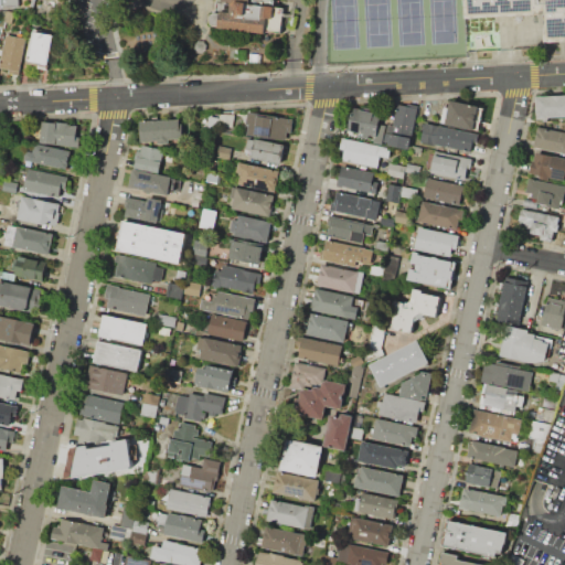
[(0,0),(0,9),(19,8),(18,0),(0,0)]
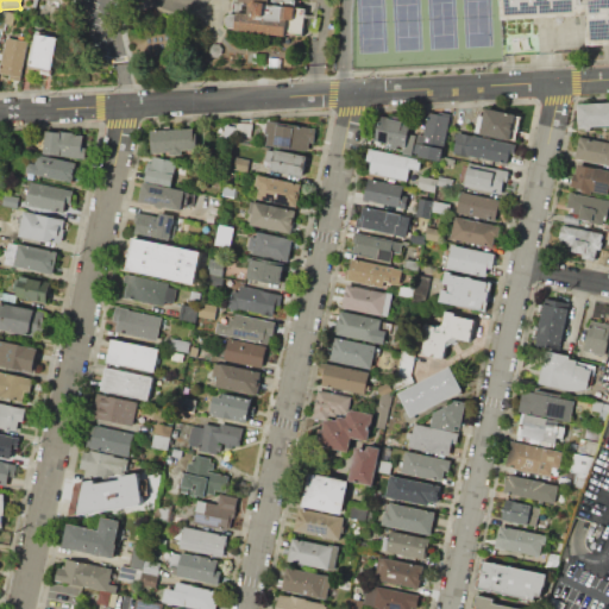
[(233,0),(233,13),(228,16),(227,24),(230,27),(234,29),(287,37),(288,35),(318,37),(319,4),(301,0),(233,0)]
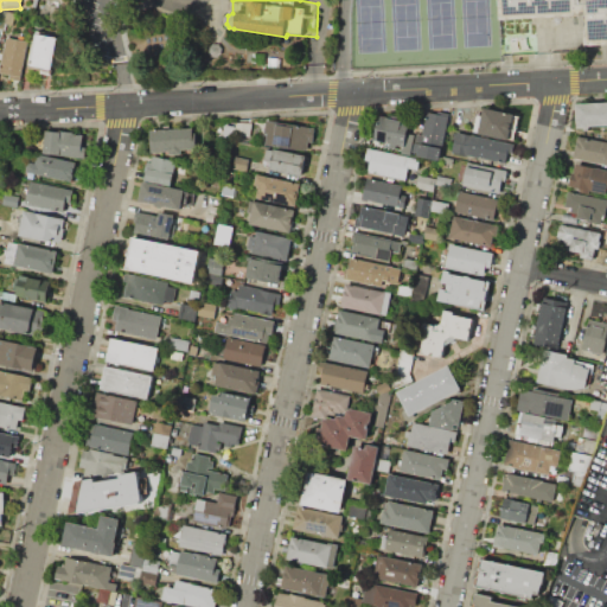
[(498,0),(606,0),(606,46),(587,48),(585,16),(500,21),(498,0)]
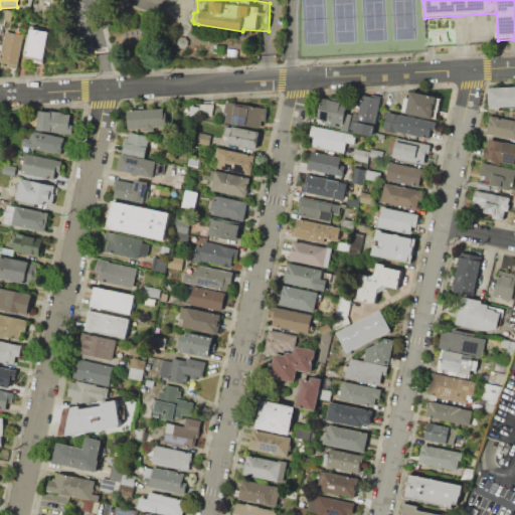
[(6,9),(12,11),(10,21),(4,20),(6,9)]
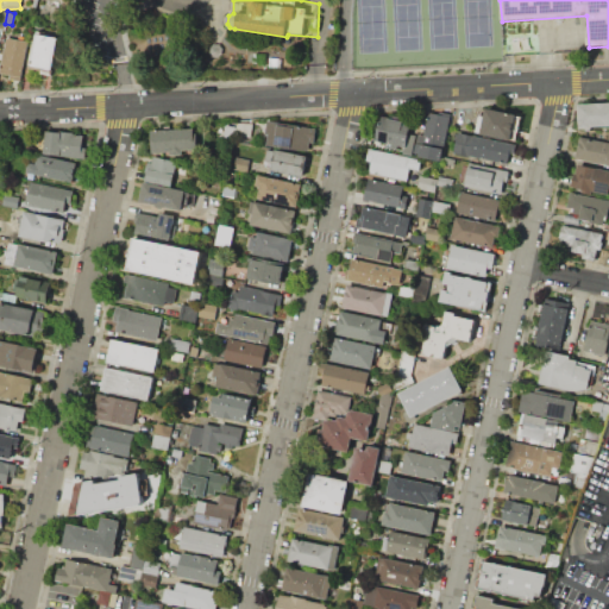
[(37,33),(58,37),(52,76),(42,74),(43,70),(31,68),(37,33)]
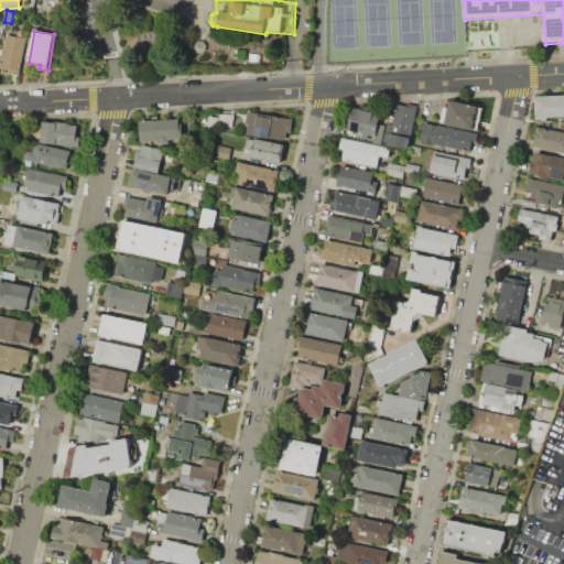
[(7,34),(26,38),(20,75),(10,73),(10,69),(1,67),(7,34)]
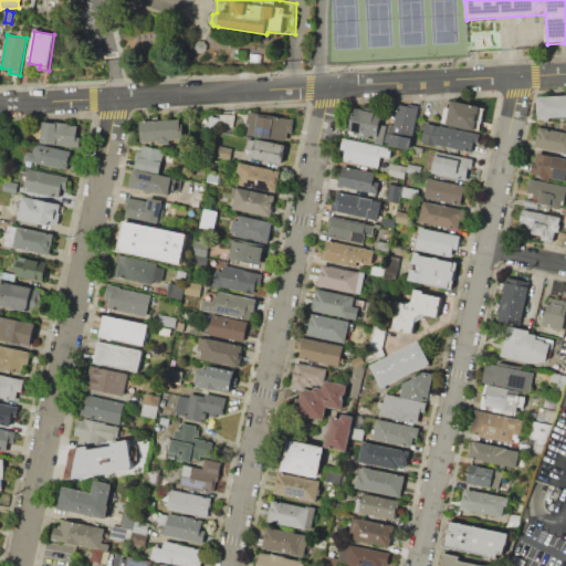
[(537,96),(565,95),(565,117),(538,118),(537,96)]
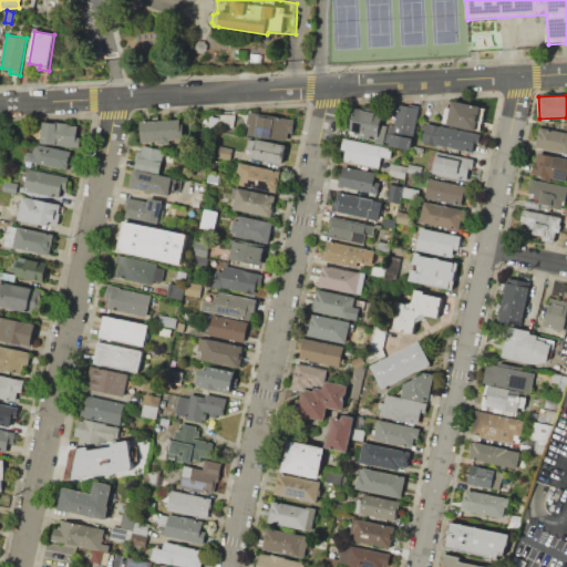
[(481,131),(443,123),(446,106),(452,107),(453,101),(485,107),(481,131)]
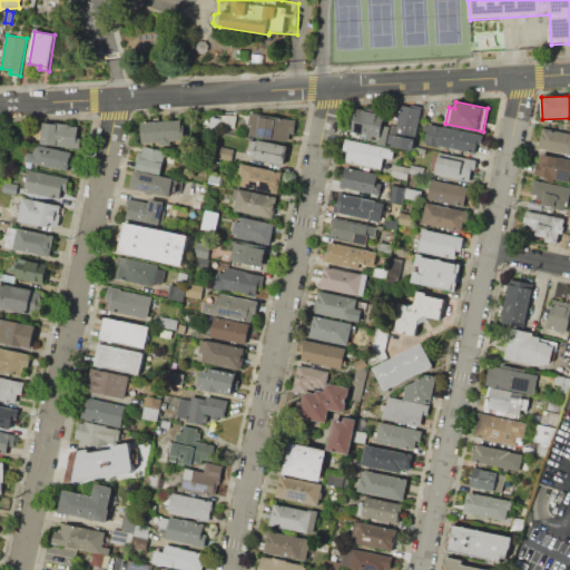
[(422,109),(402,105),(393,146),(413,150),(422,109)]
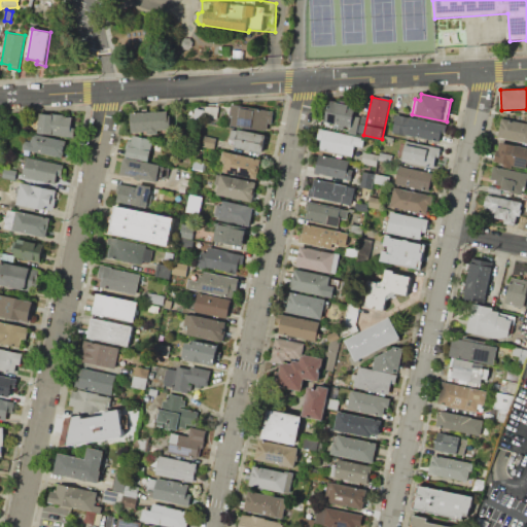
[(329,101),(325,121),(350,127),(349,132),(356,133),(359,117),(353,116),(355,106),(329,101)]
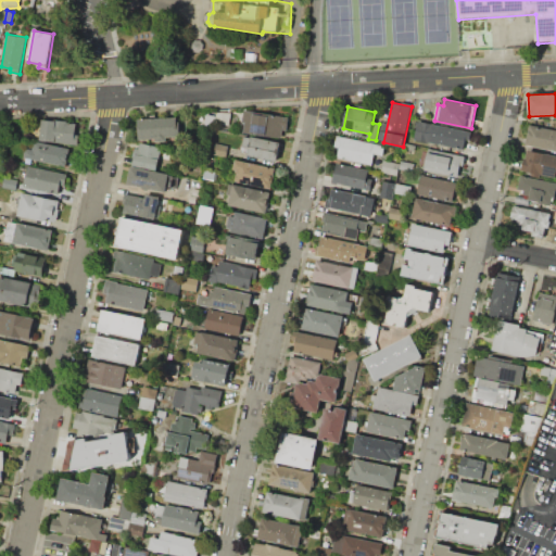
[(289,117),(287,130),(283,129),(282,138),(241,131),(244,111),(289,117)]
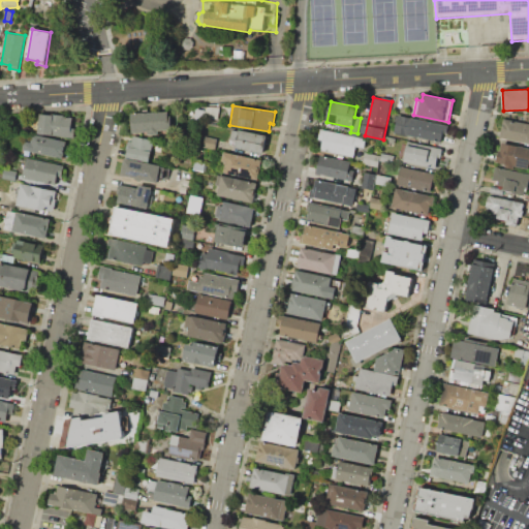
[(218,118),(197,119),(197,110),(207,110),(207,106),(217,106),(218,118)]
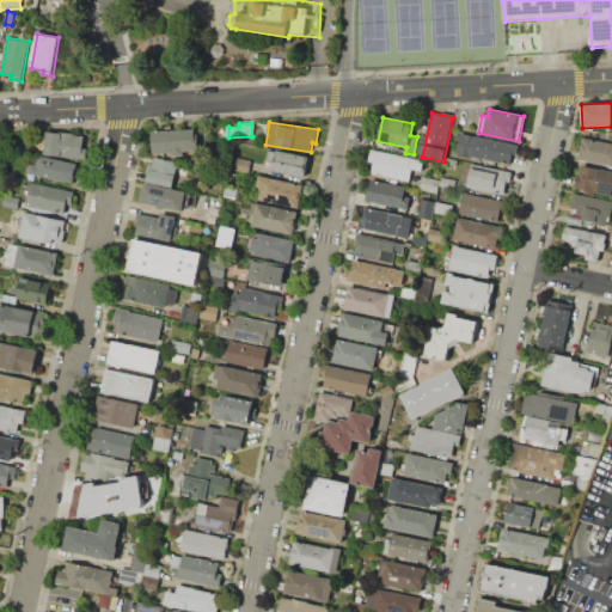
[(152,132),(154,152),(194,151),(194,128),(152,132)]
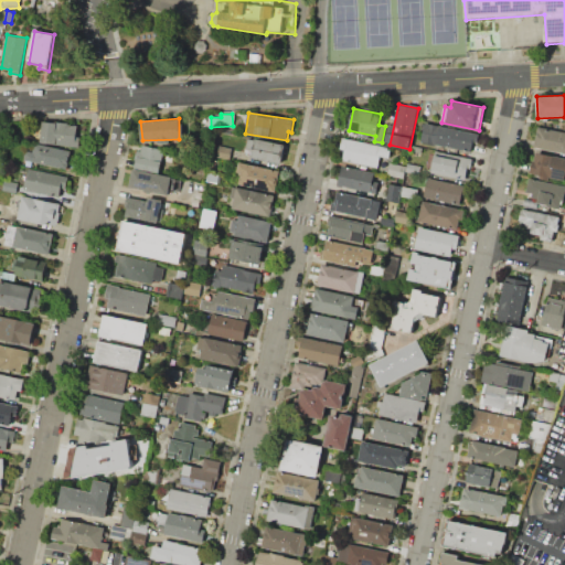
[(75,147),(77,124),(43,119),(41,142),(75,147)]
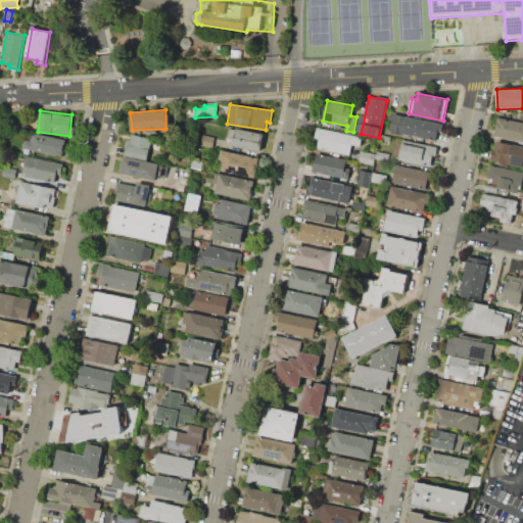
[(390,133),(393,114),(443,124),(441,134),(437,133),(436,142),(390,133)]
